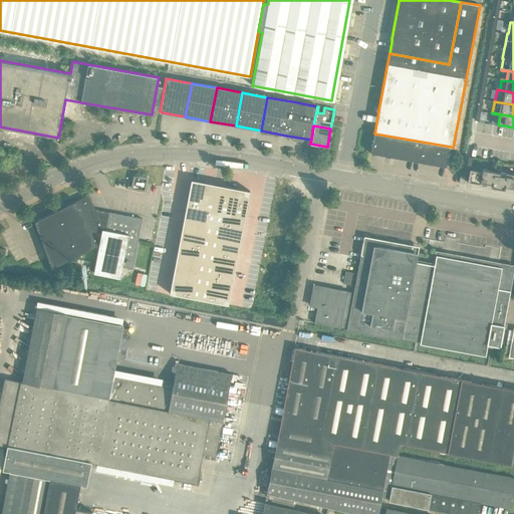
[(374,134),(371,153),(446,167),(449,150),(451,151),(451,147),(374,134)]
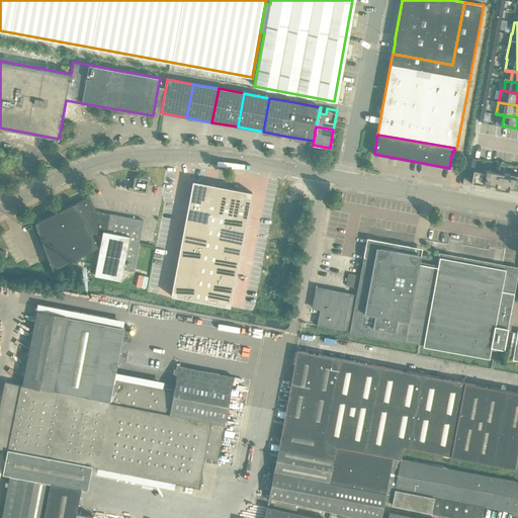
[(473,171),(470,183),(484,186),(485,183),(496,185),(495,187),(508,190),(508,188),(517,189),(517,176),(509,174),(509,177),(504,176),(504,174),(503,173),(486,170),(485,173),(475,171),(477,159),(479,160),(479,159),(471,158),(469,170),(470,170),(473,171)]
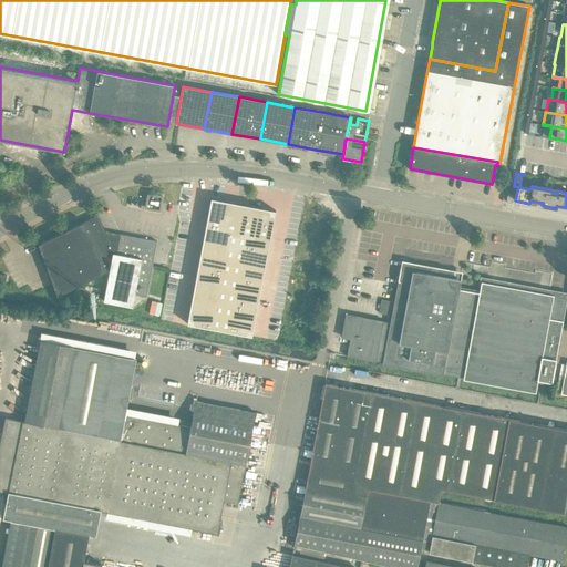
[(148,194),(145,208),(160,210),(162,196),(148,194)]
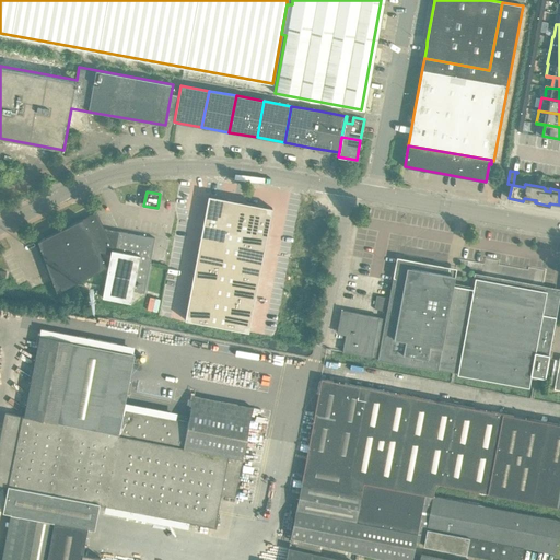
[(240,201),(208,196),(185,319),(217,326),(240,201)]
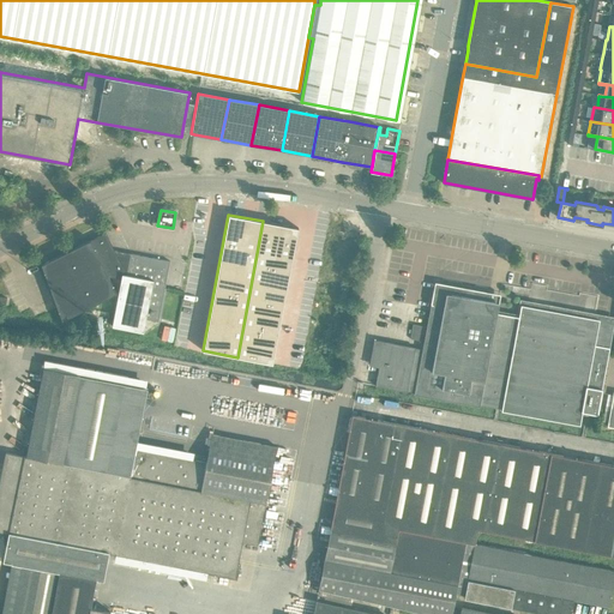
[(299,228),(263,221),(238,357),(272,363),(299,228)]
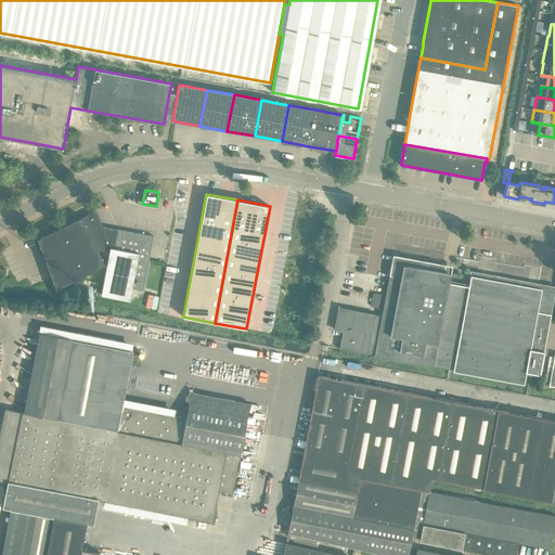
[(154,236),(118,229),(104,226),(95,210),(38,239),(56,289),(105,265),(98,249),(110,252),(101,294),(129,300),(131,287),(143,291),(154,236)]
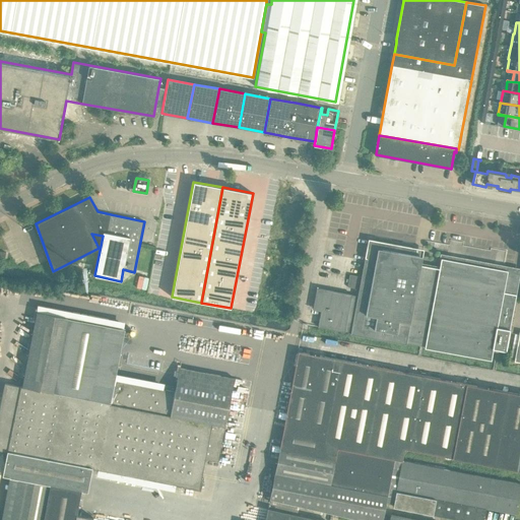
[(321,311),(318,326),(344,331),(345,331),(350,332),(350,333),(405,343),(406,343),(425,346),(440,267),(421,263),(424,249),(369,239),(368,245),(358,296),(351,295),(352,295),(317,287),(313,309),(321,311)]
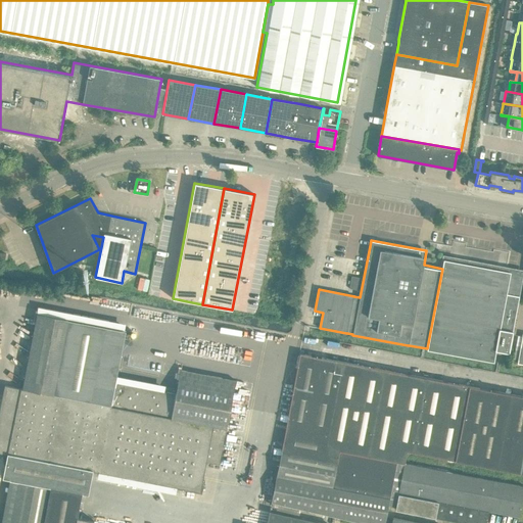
[(444,259),(442,269),(427,348),(427,349),(493,362),(495,350),(509,352),(519,296),(517,296),(522,272),(458,259),(458,263),(444,259)]
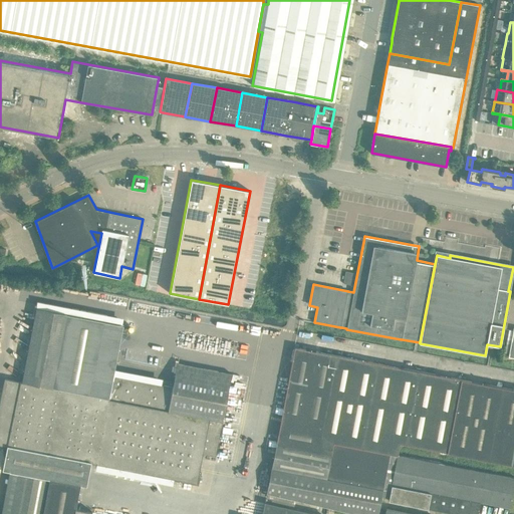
[(5,378),(0,403),(0,444),(7,446),(91,462),(174,478),(174,480),(198,485),(200,476),(198,476),(203,454),(216,456),(223,421),(222,421),(231,373),(177,363),(172,387),(114,375),(115,368),(116,361),(97,357),(104,321),(80,316),(66,313),(36,308),(22,381),(5,378)]
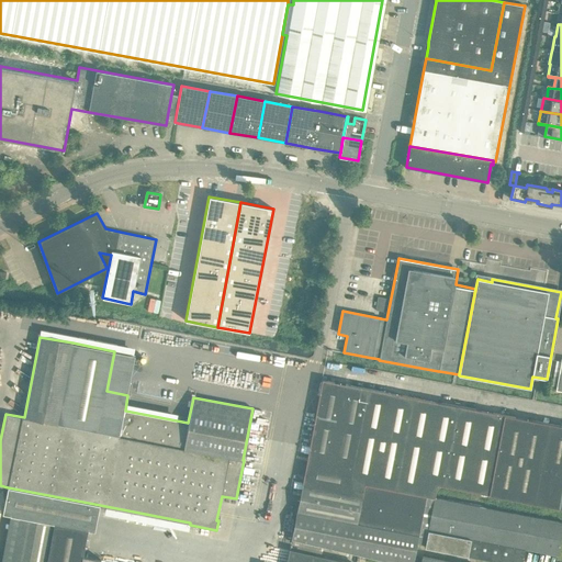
[(388,404),(390,393),(322,380),(302,484),(362,495),(364,484),(350,481),(366,400),(388,404)]
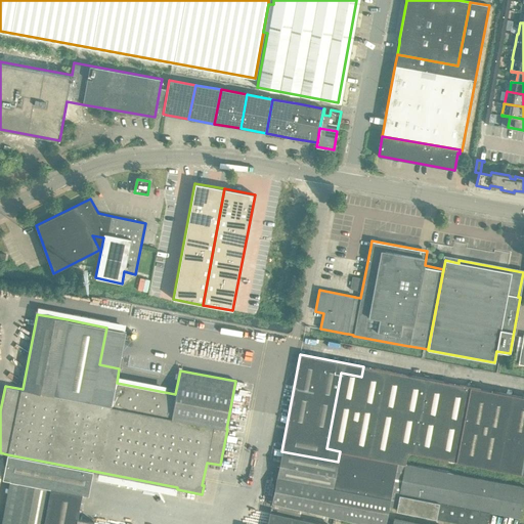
[(368,456),(385,370),(363,366),(361,377),(341,373),(326,448),(340,451),(347,452),(368,456)]
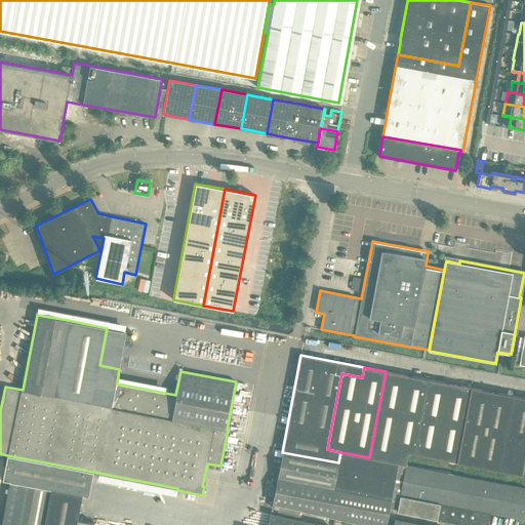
[(456,461),(471,388),(386,371),(369,457),(348,453),(335,518),(367,524),(385,524),(390,507),(397,508),(405,465),(407,452),(456,461)]
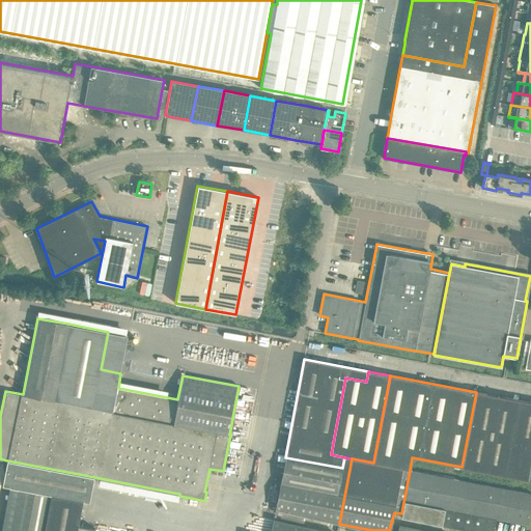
[(530,479),(530,401),(476,392),(462,467),(530,479)]
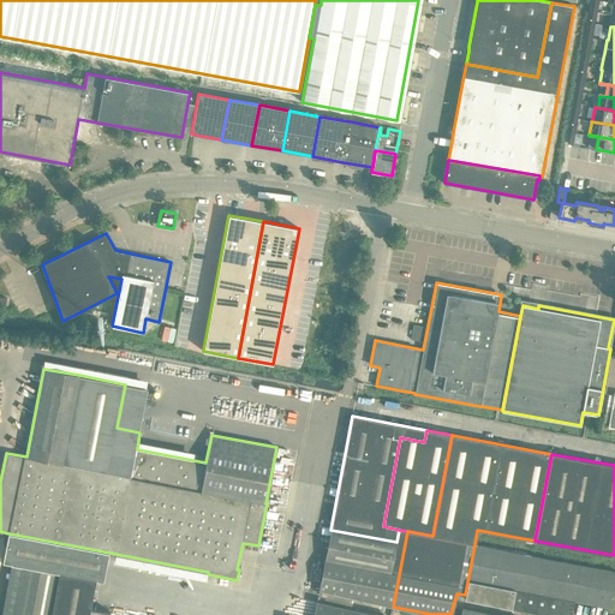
[(393,607),(407,531),(399,530),(396,542),(330,530),(318,590),(393,607)]
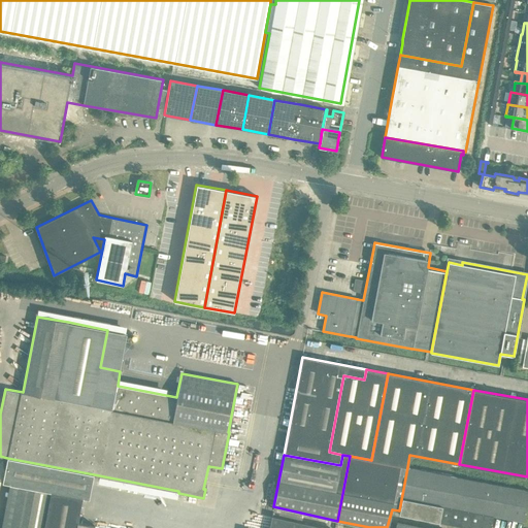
[(7,458),(2,483),(10,484),(83,497),(89,499),(94,474),(7,458)]
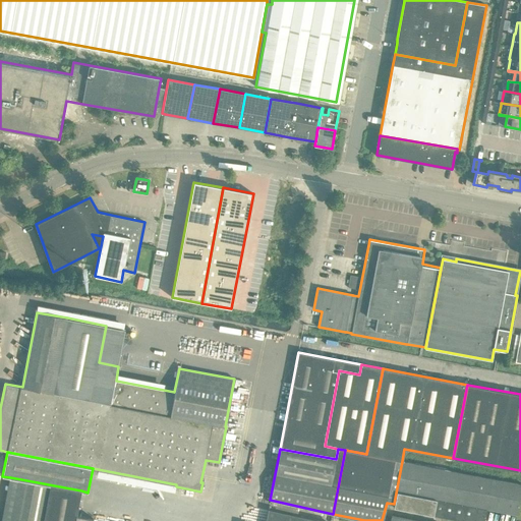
[(520,483),(402,461),(394,504),(393,507),(466,520),(483,520),(486,509),(517,515),(520,494),(520,483)]
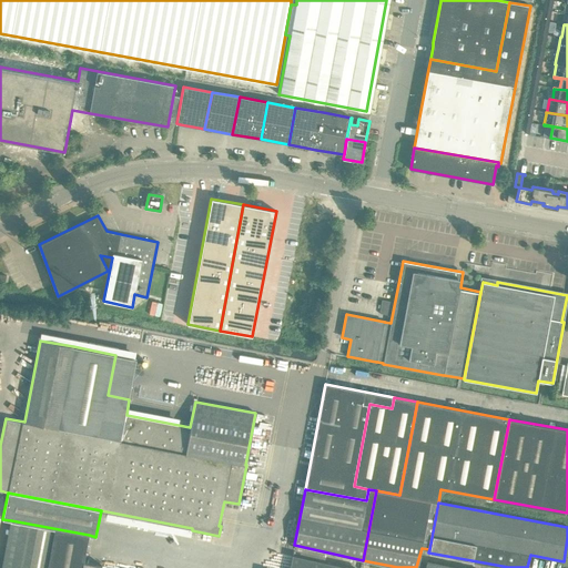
[(11,520),(1,567),(101,567),(102,565),(89,563),(83,561),(89,535),(11,520)]
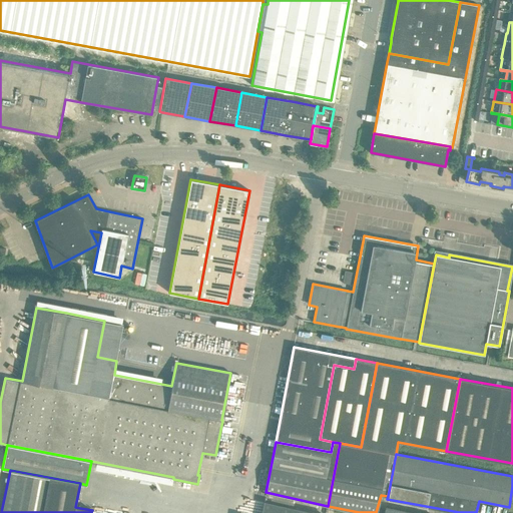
[(314,512),(266,503),(263,512),(314,512)]
